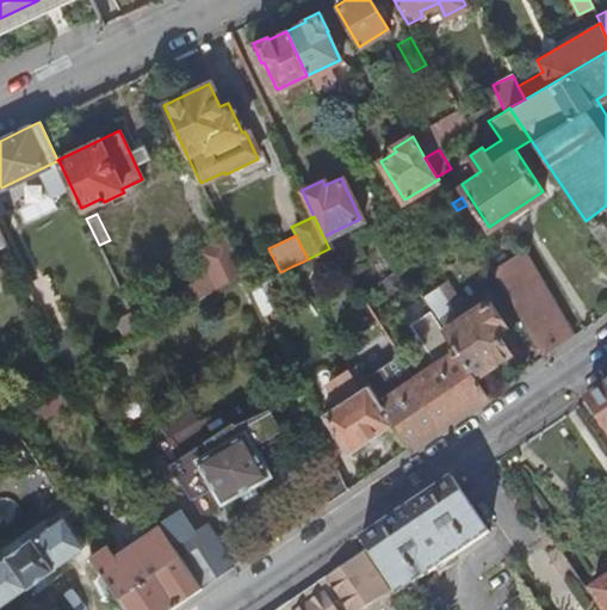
[(210,273),(184,290),(191,302),(214,289),(242,271),(225,236),(199,252),(210,273)]
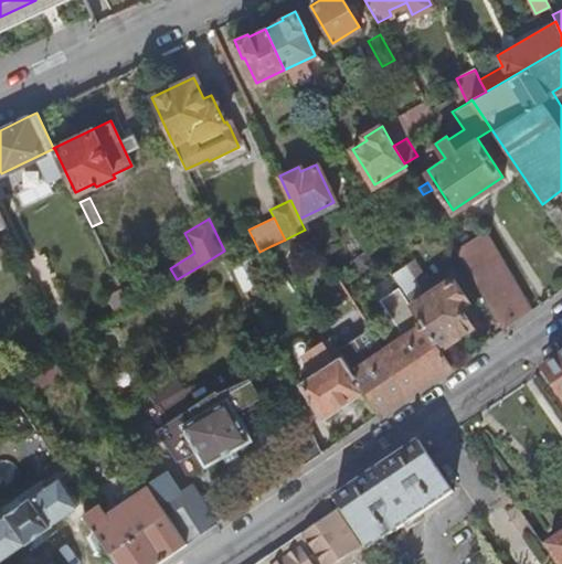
[(456,248),(504,329),(530,311),(484,232),(456,248)]
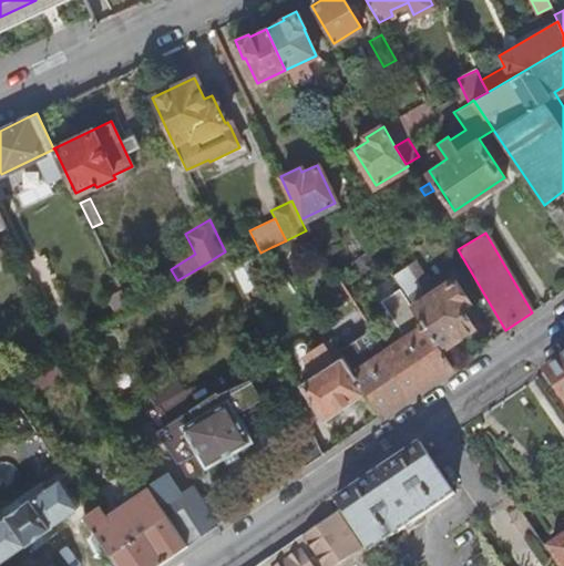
[(229,261),(225,251),(198,268),(205,277),(229,261)]
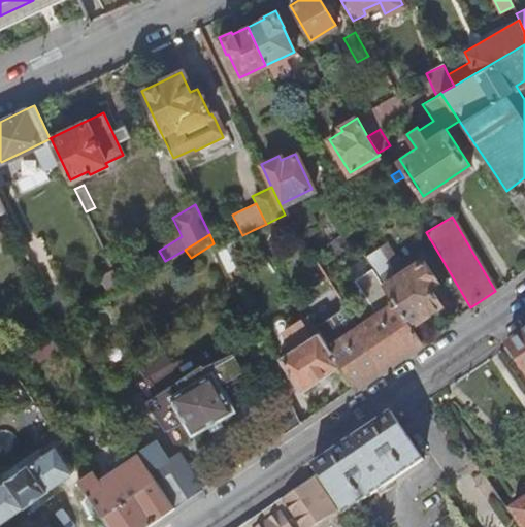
[(242,264),(231,240),(216,248),(228,271),(242,264)]
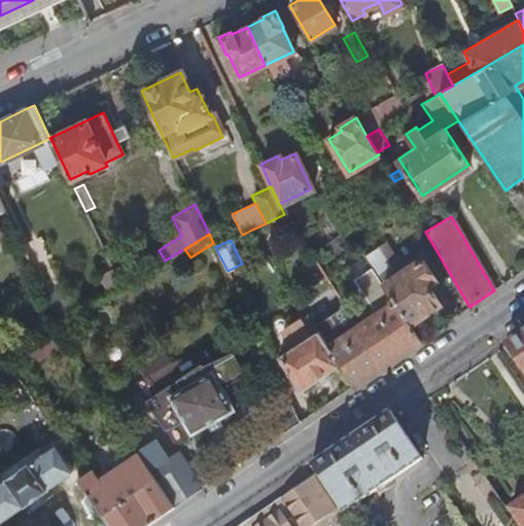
[(390,268),(377,247),(364,255),(372,267),(378,276),(390,268)]
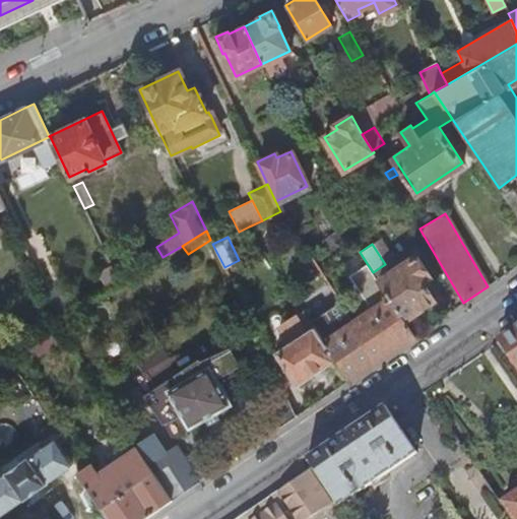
[(379,281),(402,319),(434,299),(422,280),(429,275),(416,257),(379,281)]
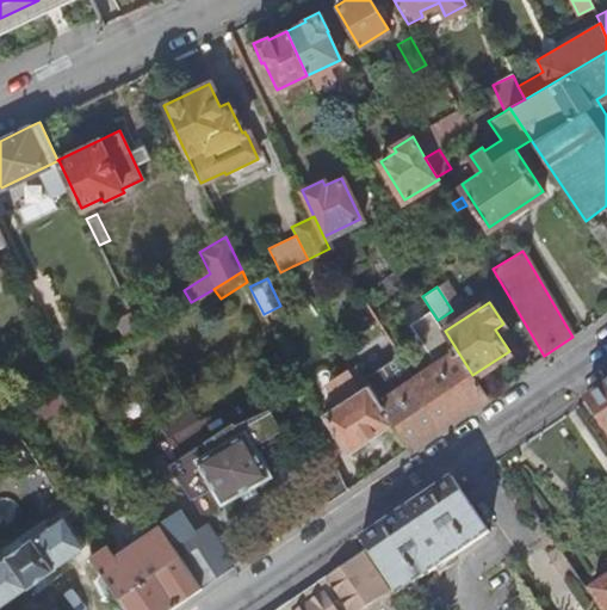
[(445,331),(438,320),(431,309),(410,322),(437,363),(379,401),(392,421),(409,448),(487,395),(472,375),(445,331)]
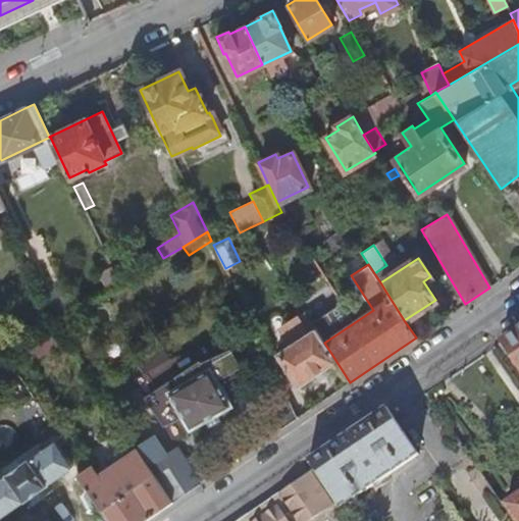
[(112,266),(102,271),(111,291),(121,283),(112,266)]
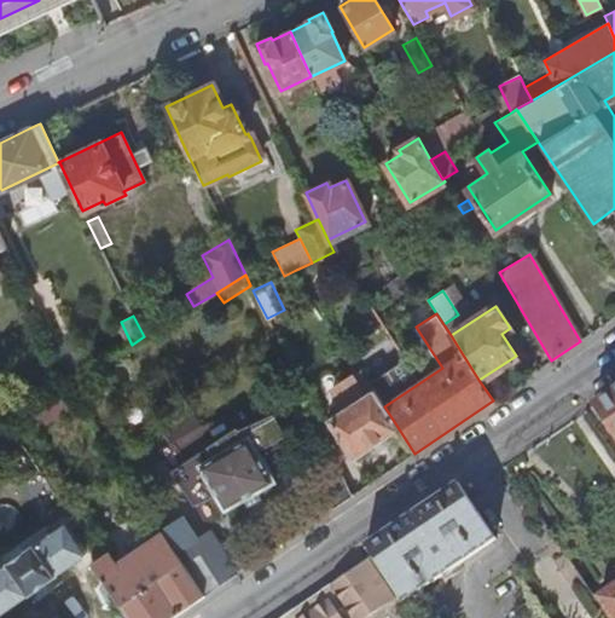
[(372,388),(361,371),(330,391),(342,409),(329,417),(354,456),(398,427),(384,406),(372,388)]
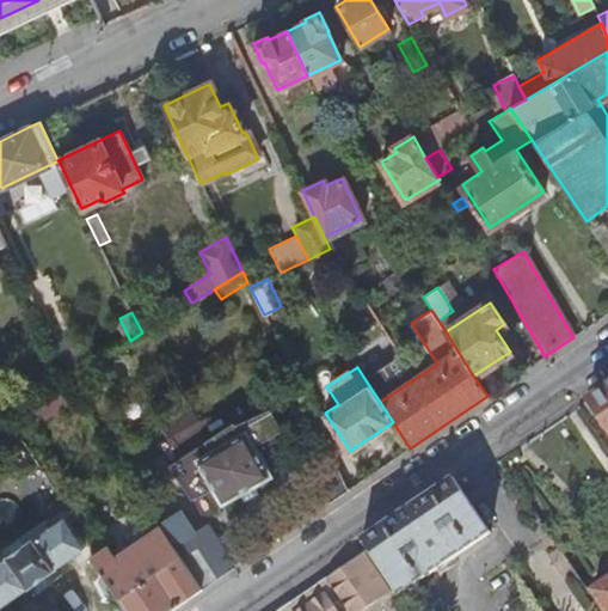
[(607,386),(585,402),(607,433),(607,386)]
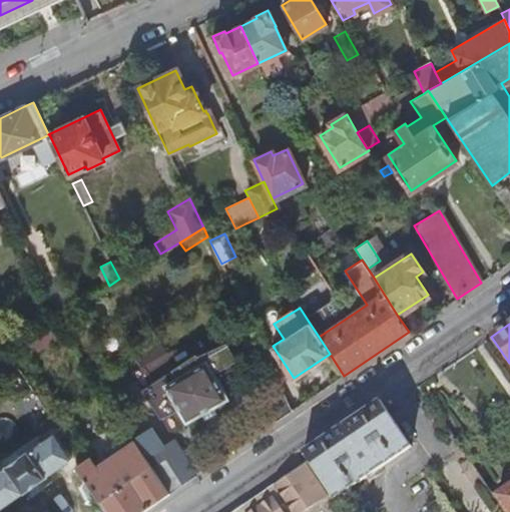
[(31,342),(37,351),(58,338),(52,329),(31,342)]
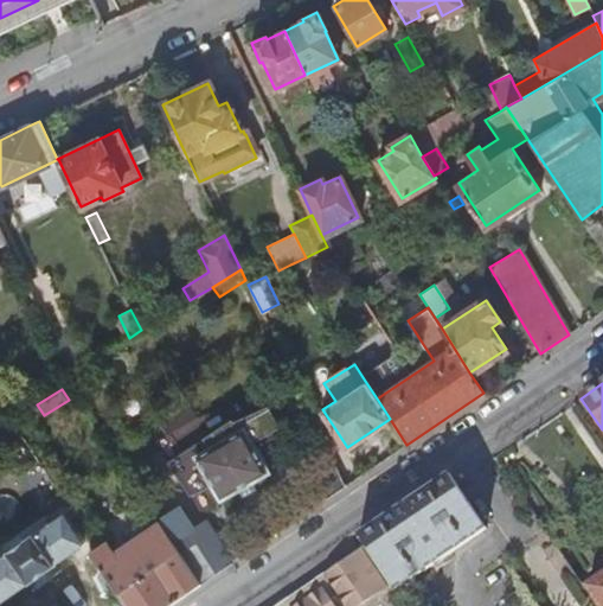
[(243,423),(193,453),(220,498),(269,469),(243,423)]
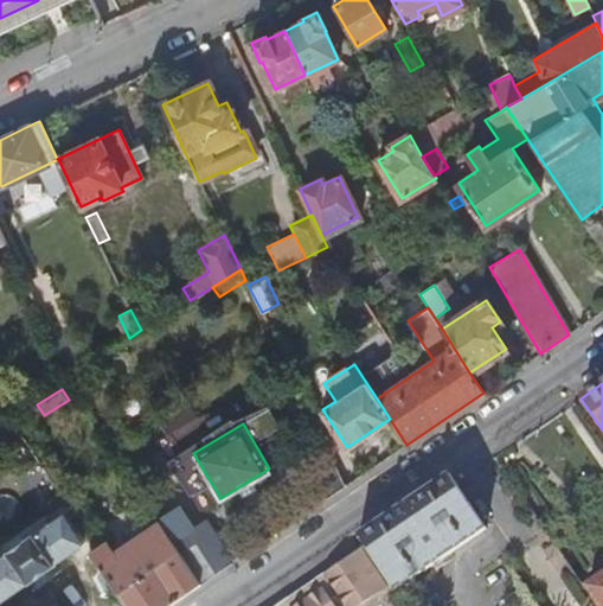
[(331,455),(309,465),(326,499),(345,486),(331,455)]
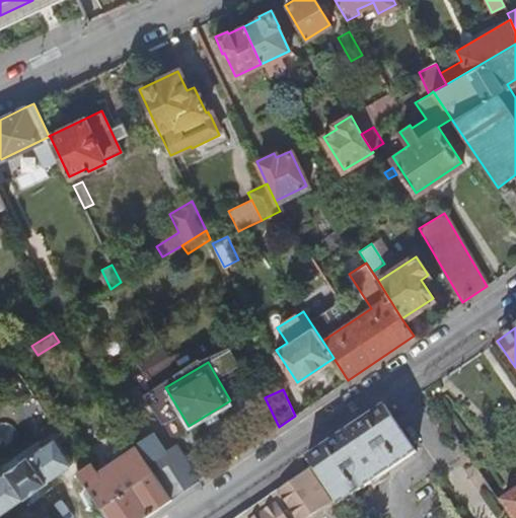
[(383,407),(307,457),(312,465),(339,504),(413,453),(387,415),(388,413),(383,407)]
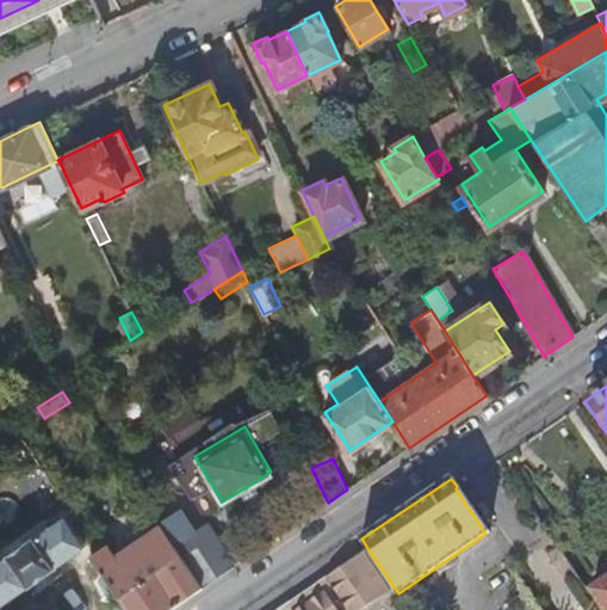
[(183,506),(172,512),(186,535),(197,528),(183,506)]
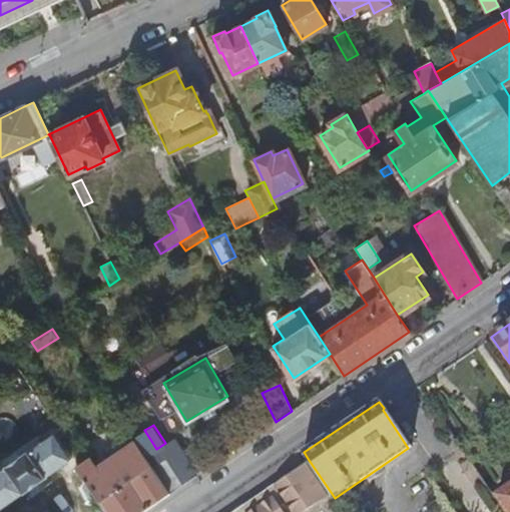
[(16,458),(35,485),(39,482),(47,477),(46,475),(70,459),(53,434),(28,451),(27,450),(16,458)]
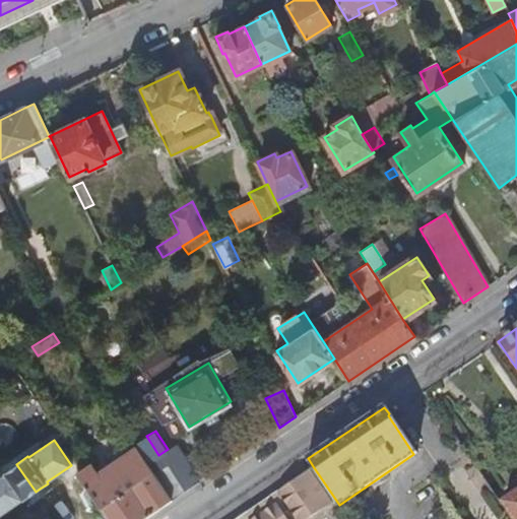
[(152,472),(171,501),(199,481),(174,445),(168,449),(158,455),(146,463),(152,472)]
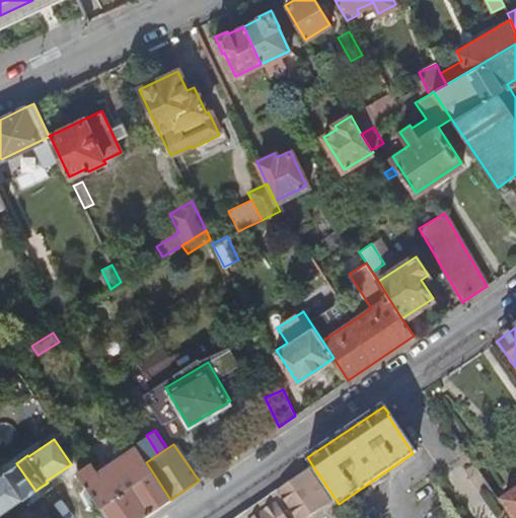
[(98,475),(90,463),(81,469),(76,472),(99,507),(100,507),(108,517),(143,517),(170,500),(152,471),(146,462),(137,447),(98,475)]
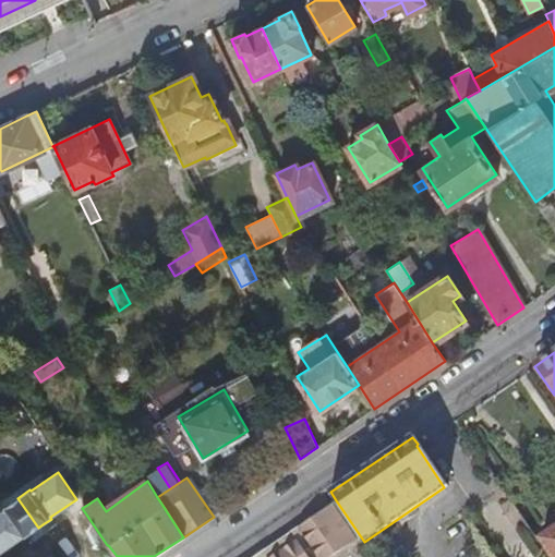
[(38,528),(17,498),(4,507),(5,509),(0,512),(0,552),(24,534),(25,536),(32,532),(38,528)]
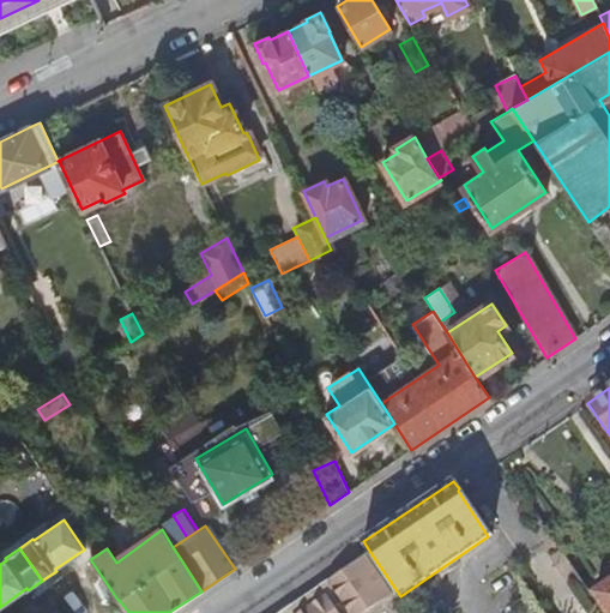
[(411,612),(400,596),(369,551),(277,612),(411,612)]
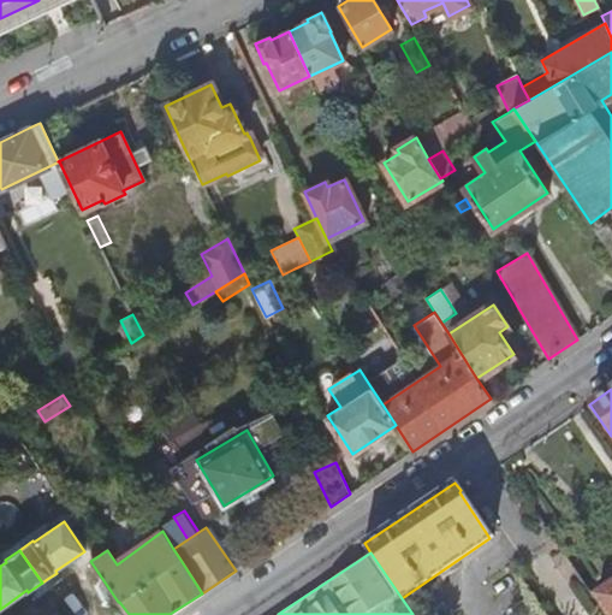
[(42,583),(35,587),(40,593),(46,589),(42,583)]
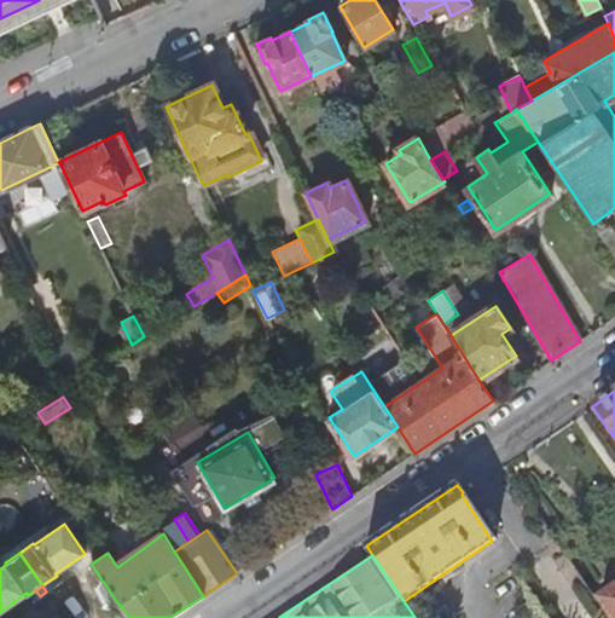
[(614,588),(603,596),(614,614),(614,588)]
